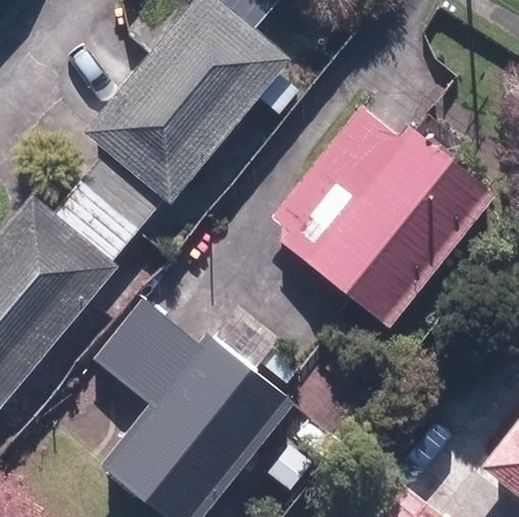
[(191,0),(83,134),(166,202),(284,58),(213,0),(191,0)]
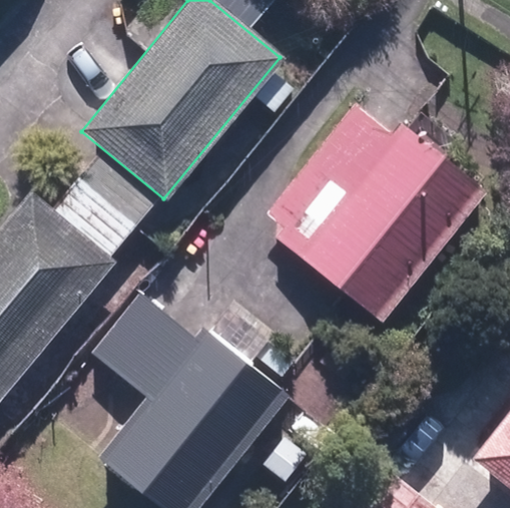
[(362,91),(257,221),(383,323),(488,192),(362,91)]
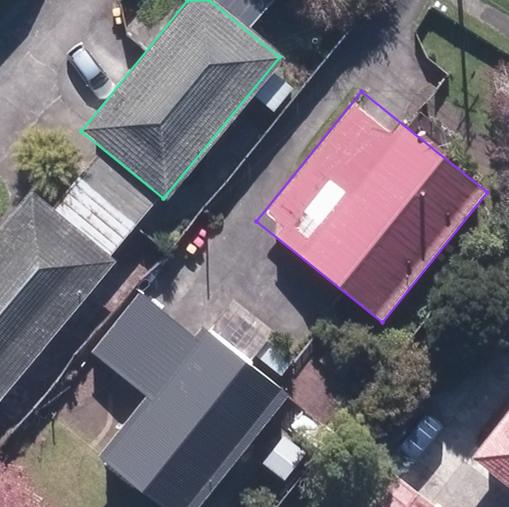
[(27,194),(0,226),(0,393),(110,262),(27,194)]
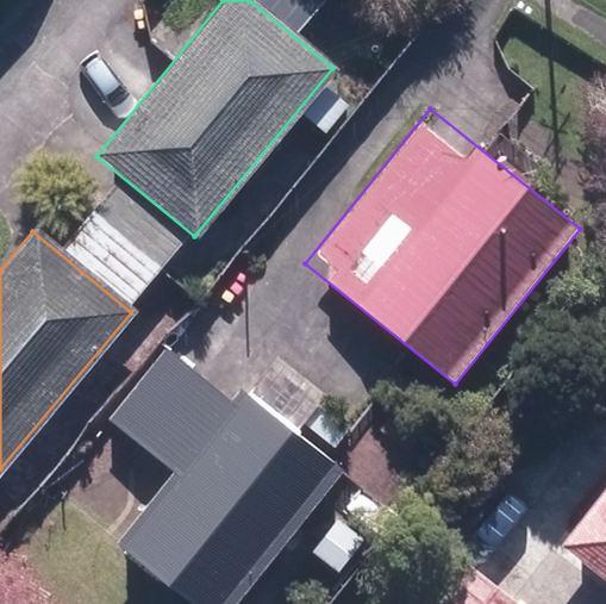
[(112,549),(181,603),(227,603),(338,465),(241,387),(112,549)]
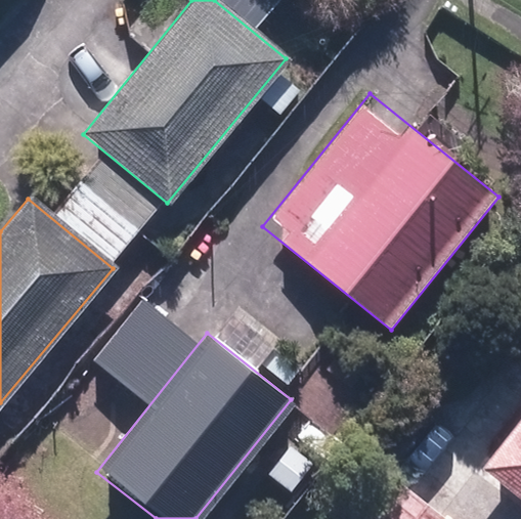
[(520,418),(477,476),(520,509),(520,418)]
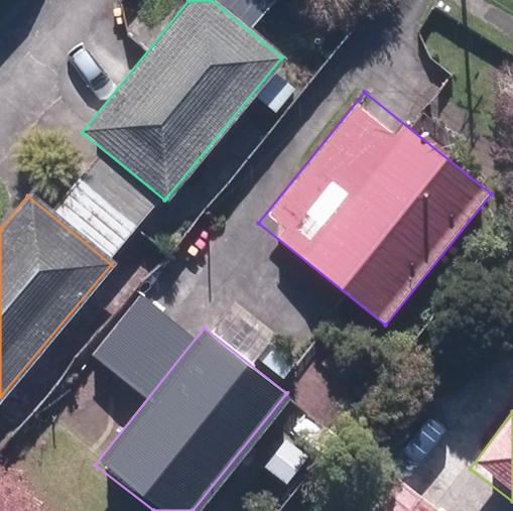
[(438,510),(393,476),(364,510),(438,510)]
